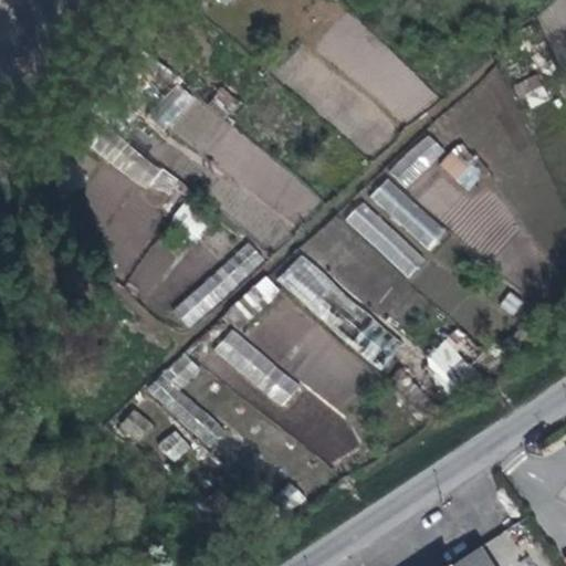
[(536,74),(517,84),(530,108),(548,98),(536,74)]
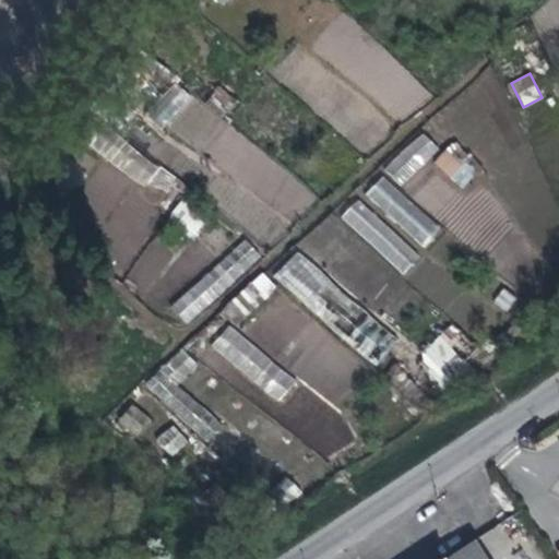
[(164,127),(193,100),(178,84),(150,110),(164,127)]
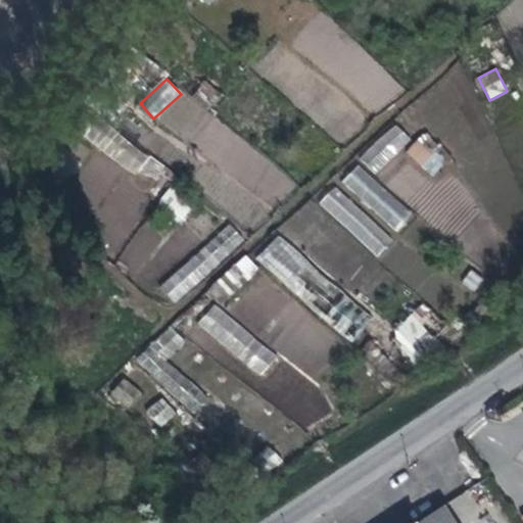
[(253,234),(294,182),(187,96),(164,123),(206,156),(223,136),(242,151),(227,171),(257,195),(237,221),(253,234)]
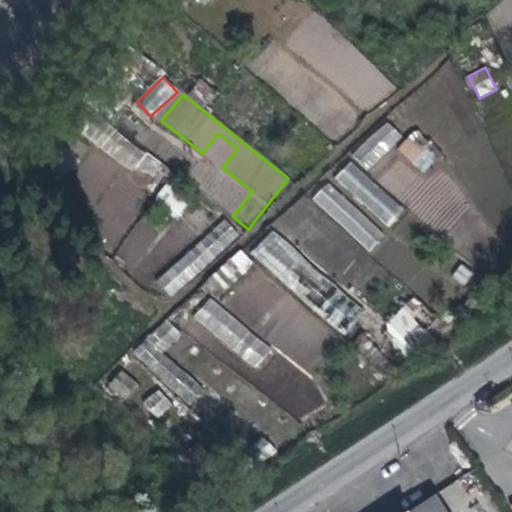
[(83,130),(128,167),(140,152),(96,115),(83,130)]
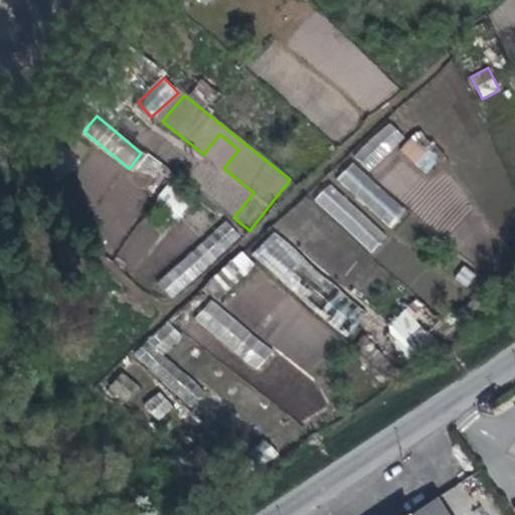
[(156,198),(177,218),(189,205),(168,185),(156,198)]
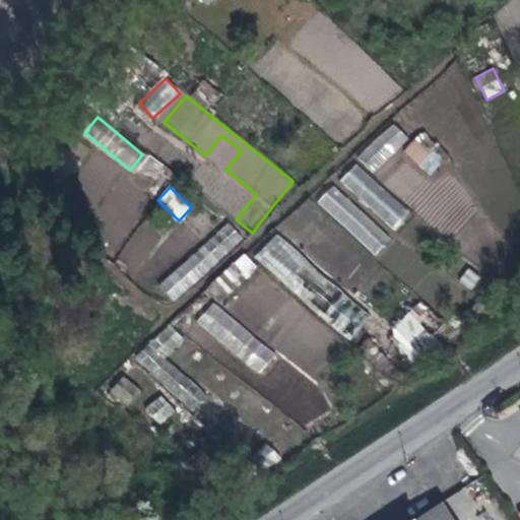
[(226,221),(158,286),(174,303),(242,238),(226,221)]
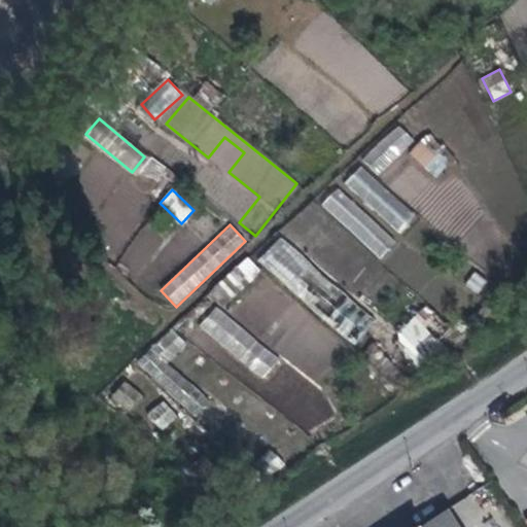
[(317,314),(339,293),(282,236),(260,256),(317,314)]
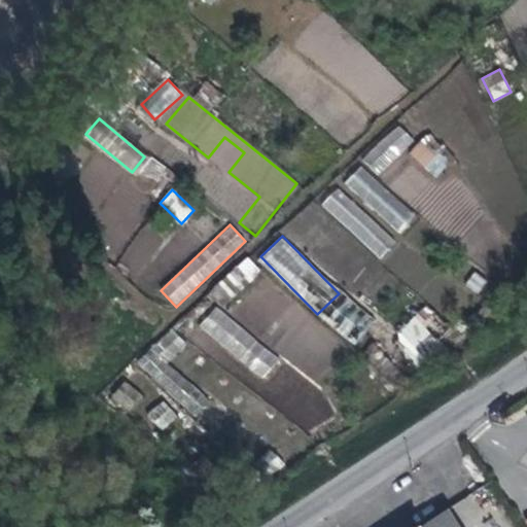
[(248,257),(223,277),(236,291),(260,272),(248,257)]
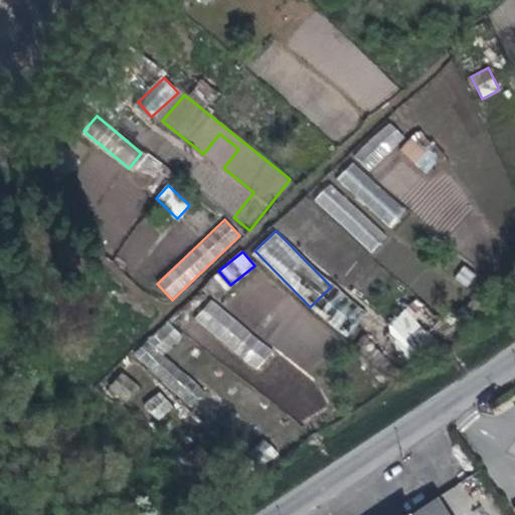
[(194,317),(254,371),(272,352),(211,298),(194,317)]
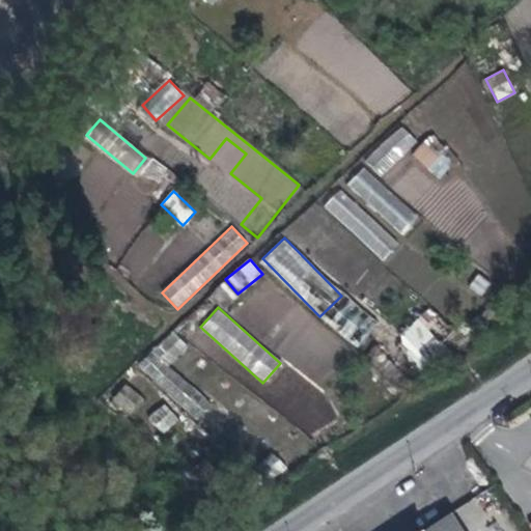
[(358,343),(371,318),(352,307),(338,333),(358,343)]
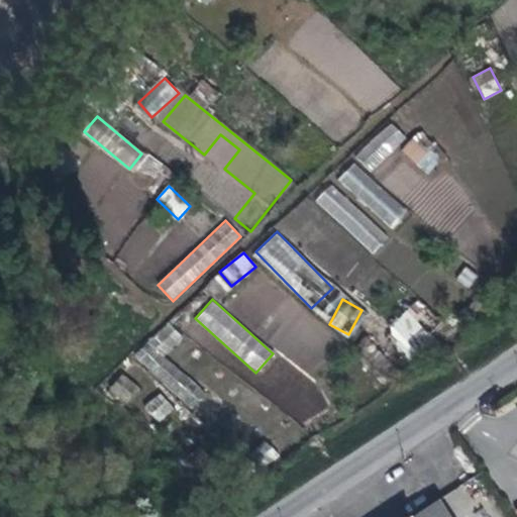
[(413,357),(434,337),(407,309),(386,329),(413,357)]
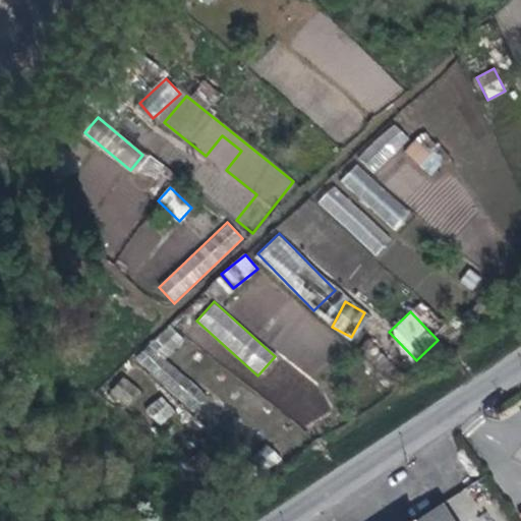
[(126,405),(139,390),(123,377),(110,392),(126,405)]
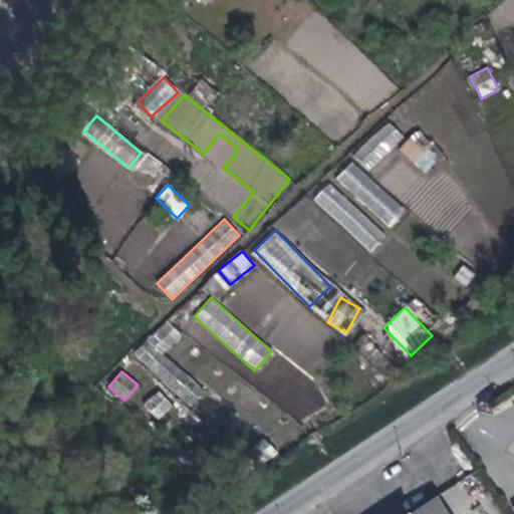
[(158,420),(173,406),(158,390),(143,404),(158,420)]
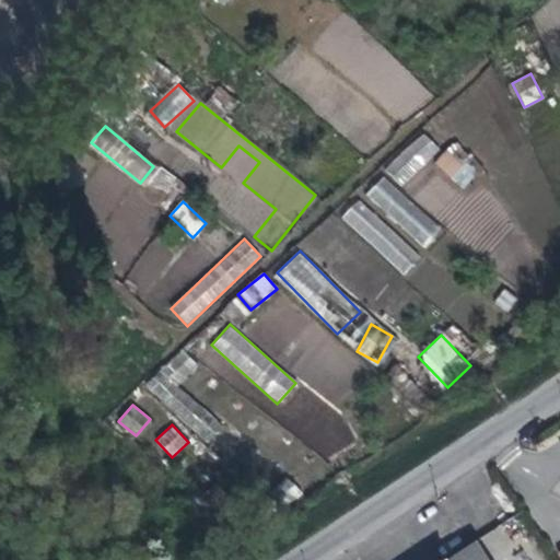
[(486,559),(477,546),(454,559),(486,559)]
